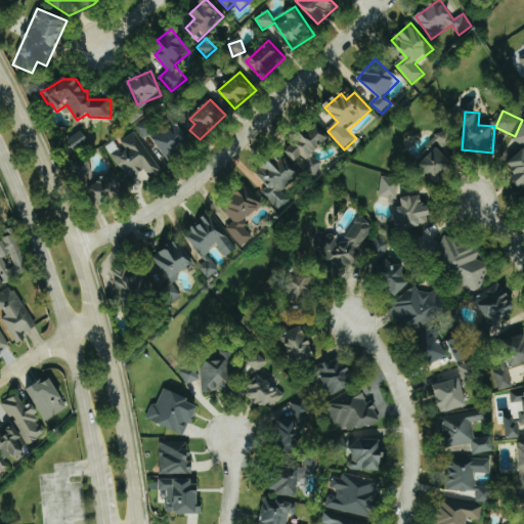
[(523,123),(514,138),(523,144),(523,123)]
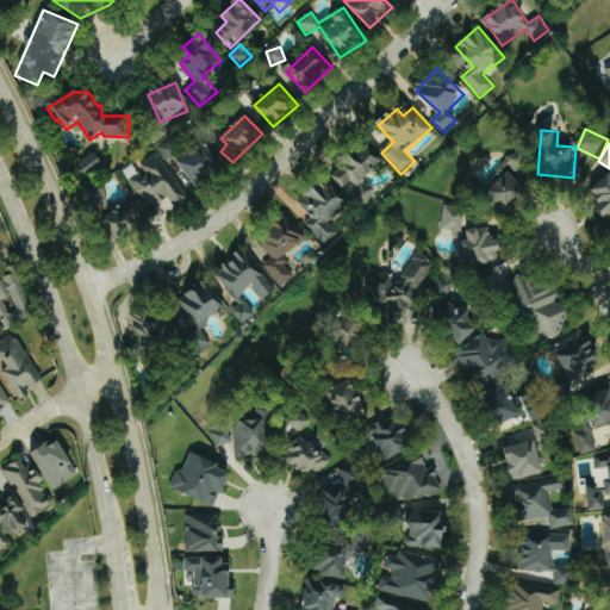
[(197,188),(224,172),(207,144),(180,160),(197,188)]
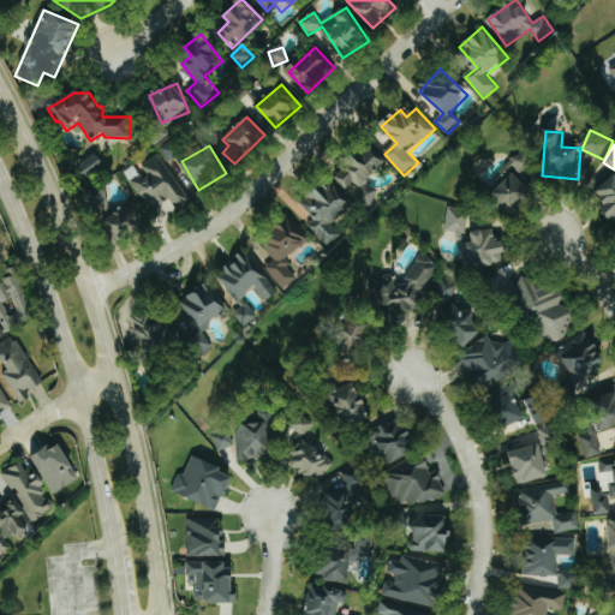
[(381,196),(369,183),(389,163),(374,147),(338,179),(366,210),(381,196)]
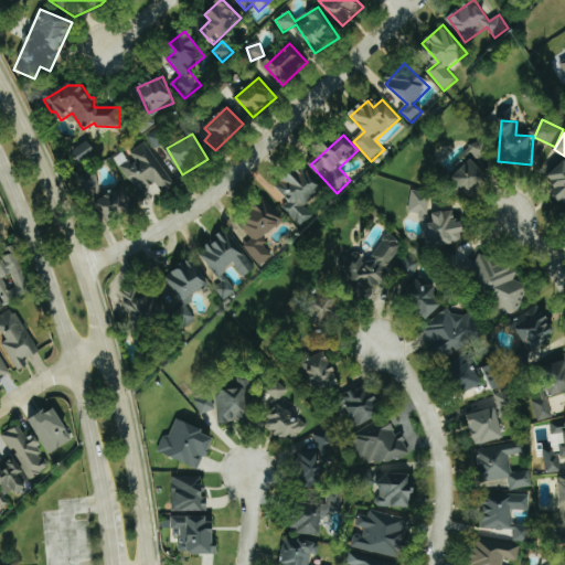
[(73,153),(81,163),(96,150),(88,140),(73,153)]
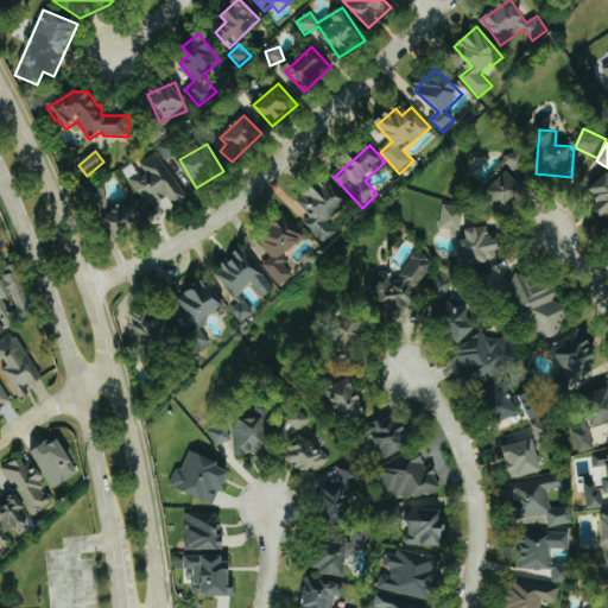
[(510,213),(540,182),(514,154),(483,185),(510,213)]
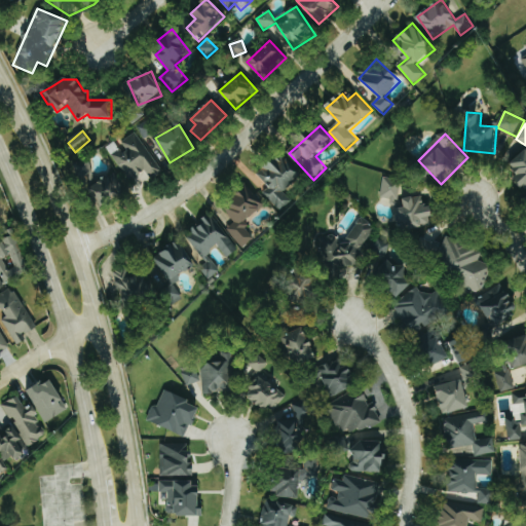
[(525,151),(508,167),(525,187),(525,151)]
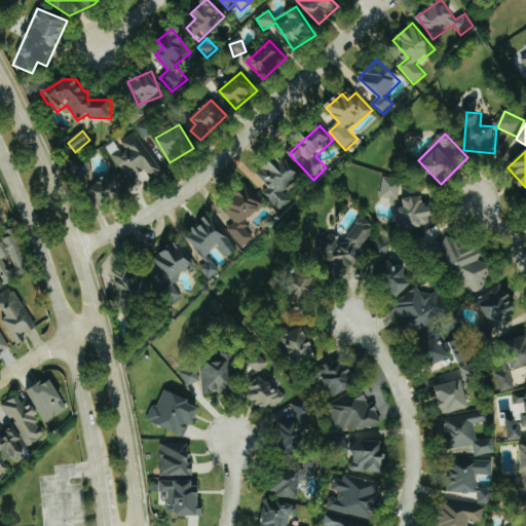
[(282,212),(293,201),(285,192),(302,175),(284,155),(260,178),(270,188),(264,193),(282,212)]
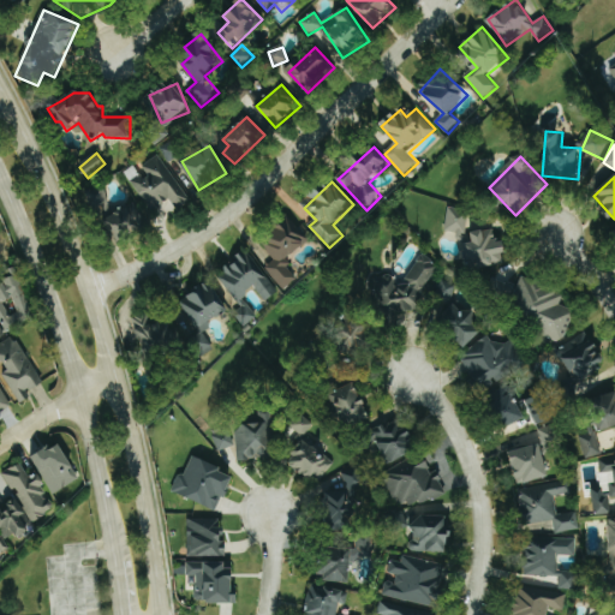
[(106,216),(119,242),(147,228),(135,203),(106,216)]
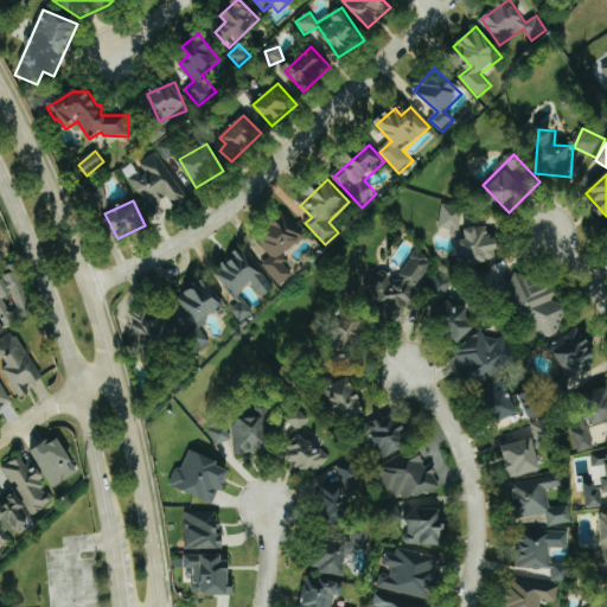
[(454,237),(464,238),(467,208),(442,205),(440,228),(455,230),(454,237)]
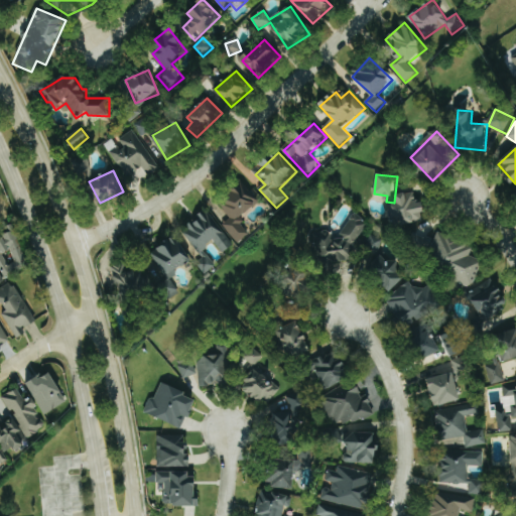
[(224,224),(238,243),(253,231),(243,216),(259,204),(245,185),(221,205),(231,218),(224,224)]
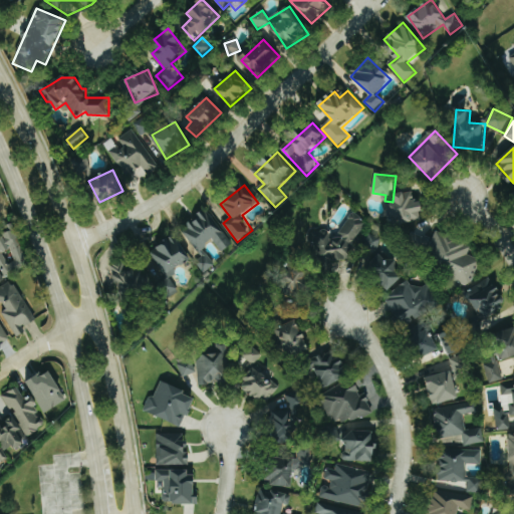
[(398,203),(386,205),(390,225),(425,218),(421,200),(416,201),(414,191),(396,194),(398,203)]
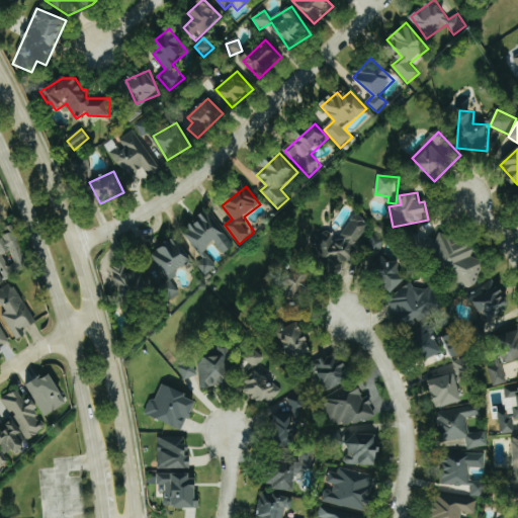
[(183,230),(200,253),(216,242),(225,254),(234,247),(207,211),(183,230)]
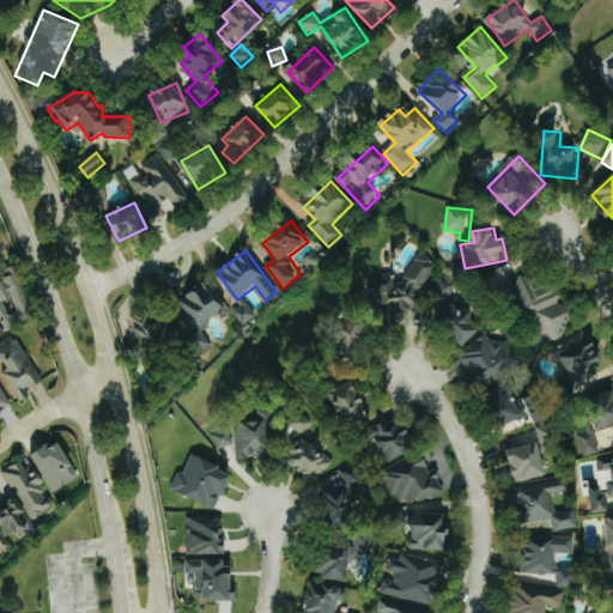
[(439,262),(419,253),(402,285),(380,274),(370,295),(412,316),(439,262)]
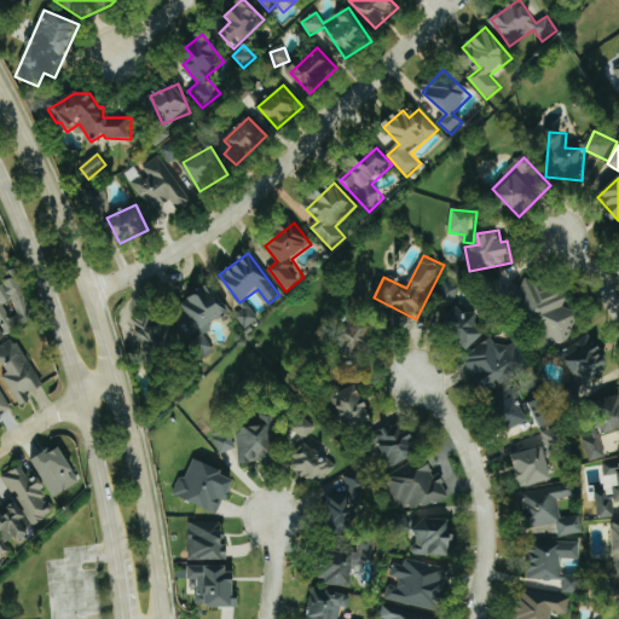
[(547,335),(566,345),(582,314),(576,311),(561,290),(531,277),(521,273),(509,267),(502,273),(498,282),(499,284),(518,294),(547,335)]
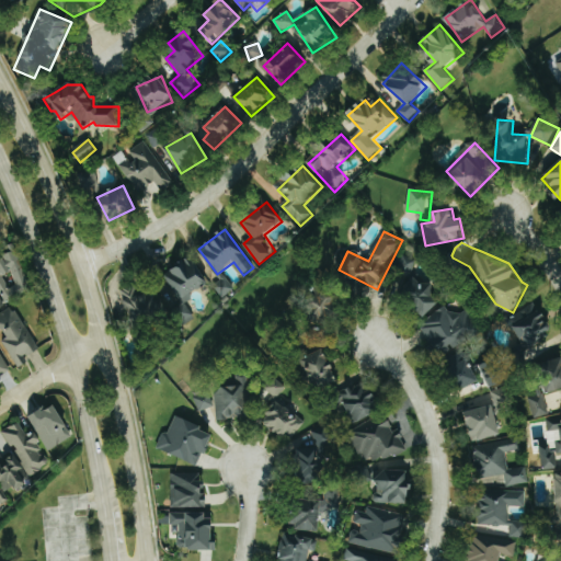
[(194,318),(184,297),(207,287),(193,258),(164,272),(187,321),(194,318)]
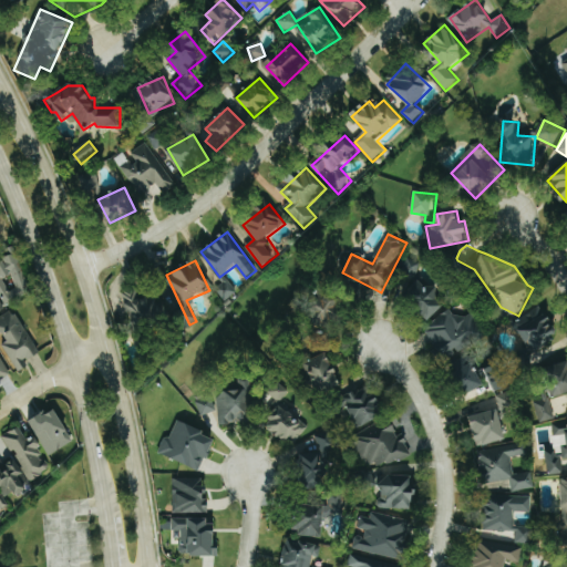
[(0,306),(14,300),(0,268),(0,306)]
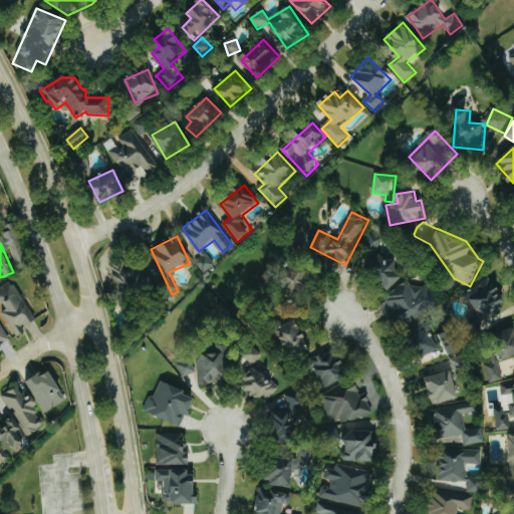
[(406,275),(392,260),(390,261),(380,253),(366,266),(390,291),(406,275)]
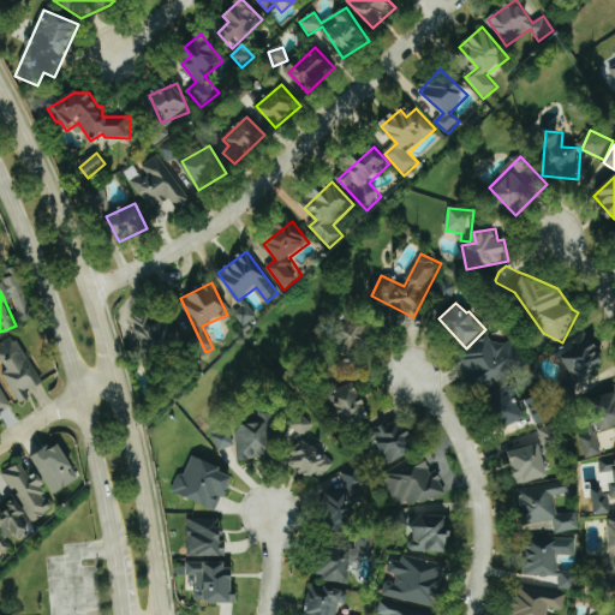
[(245,304),(234,314),(245,326),(256,316),(245,304)]
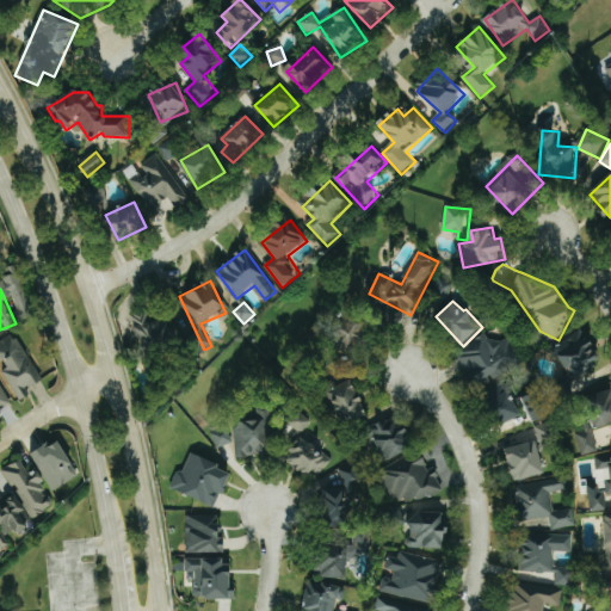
[(337,339),(355,352),(374,327),(355,314),(337,339)]
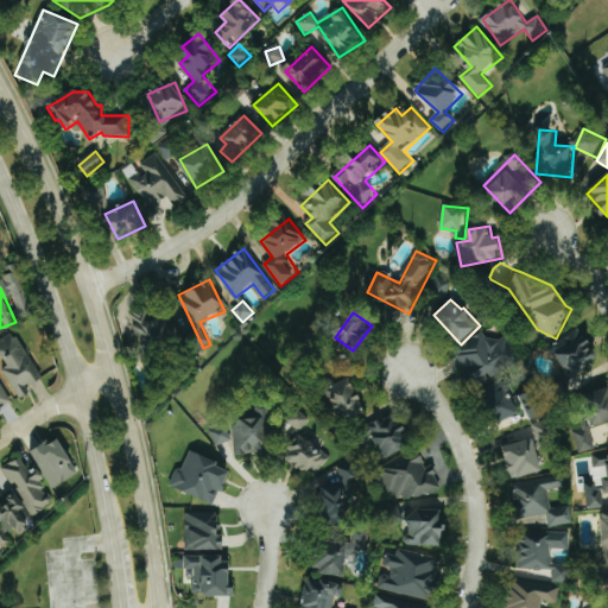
[(134,316),(134,337),(166,336),(165,315),(134,316)]
